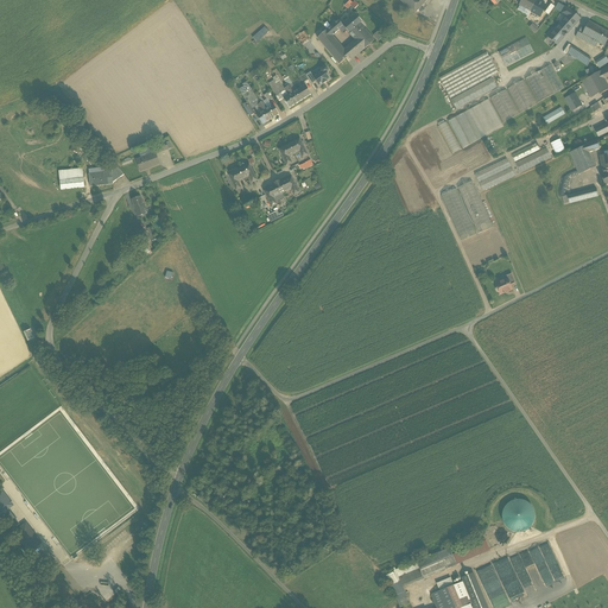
[(420,0),(398,0),(415,13),(424,2),(420,0)]
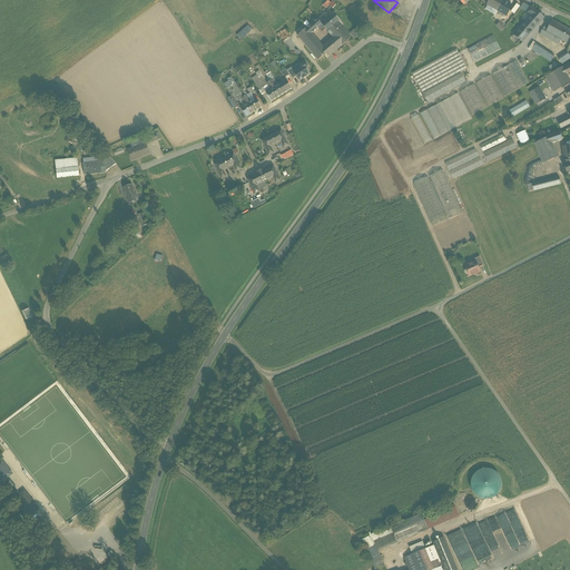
[(512,6),(501,0),(489,0),(490,0),(488,0),(487,2),(488,3),(487,5),(493,8),(497,10),(507,16),(512,6)]
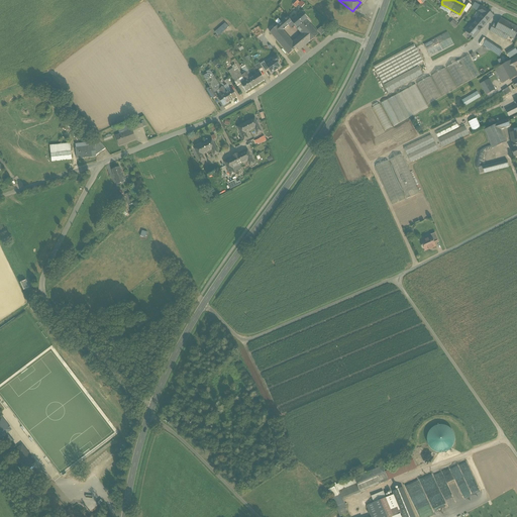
[(493,15),(486,9),(481,6),(479,10),(483,13),(482,14),(489,21),(493,15)]
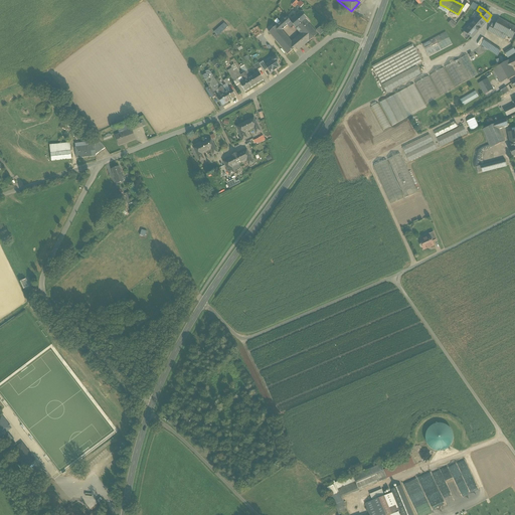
[(302,12),(290,21),(291,22),(296,28),(305,20),(307,18),(302,12)]
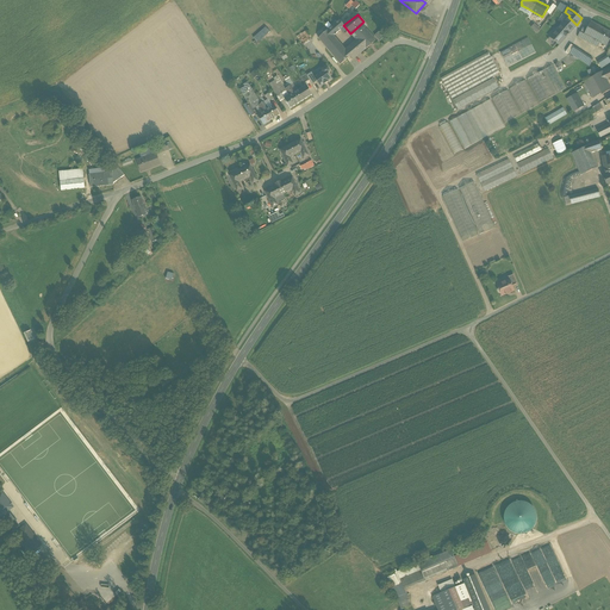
[(568,17),(556,30),(565,37),(577,25),(568,17)]
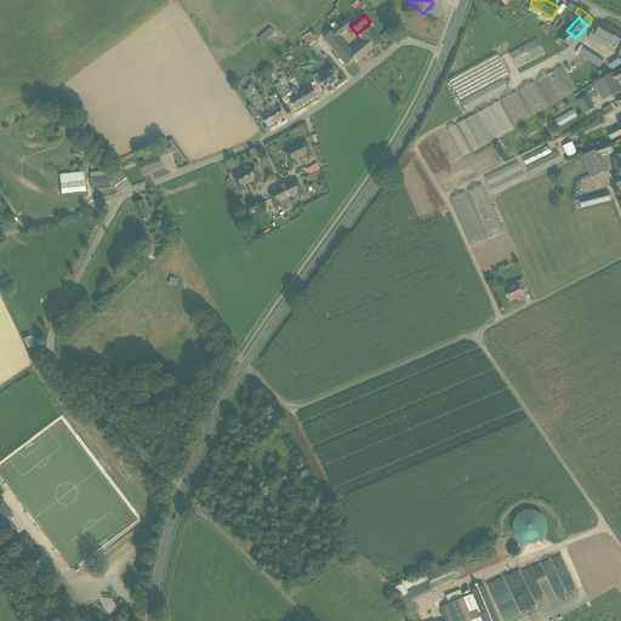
[(596,35),(594,36),(603,40),(610,27),(602,22),(598,30),(596,35)]
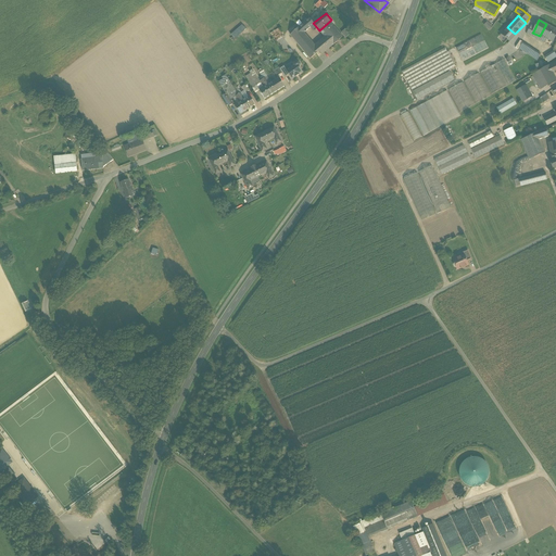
[(478,21),(436,47),(438,51),(480,25),(478,21)]
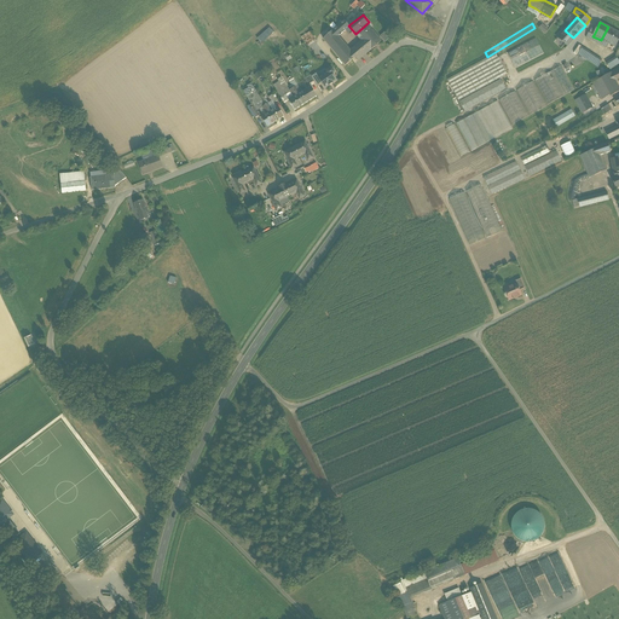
[(339,27),(323,39),(330,47),(340,39),(339,36),(346,30),(341,24),(339,27)]
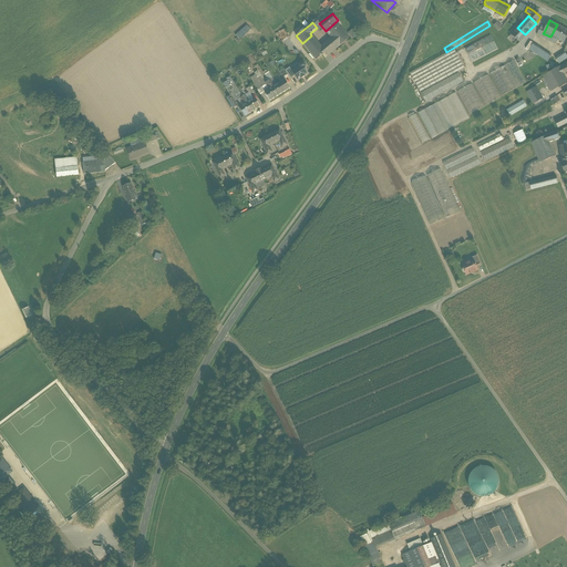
[(349,38),(336,22),(326,31),(332,39),(329,42),(334,50),(349,38)]
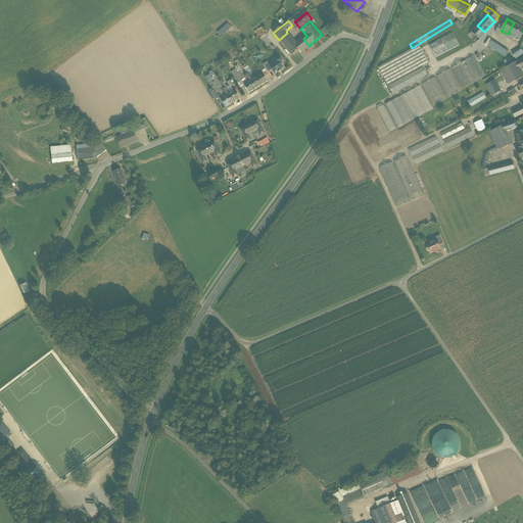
[(514,22),(508,34),(513,37),(515,34),(517,34),(519,30),(516,29),(518,25),(514,22)]
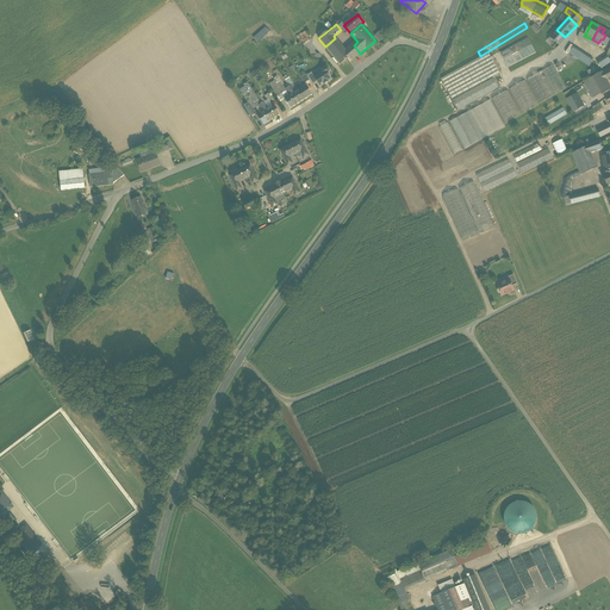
[(266,27),(256,36),(257,36),(254,39),(256,41),(257,42),(269,32),(266,27)]
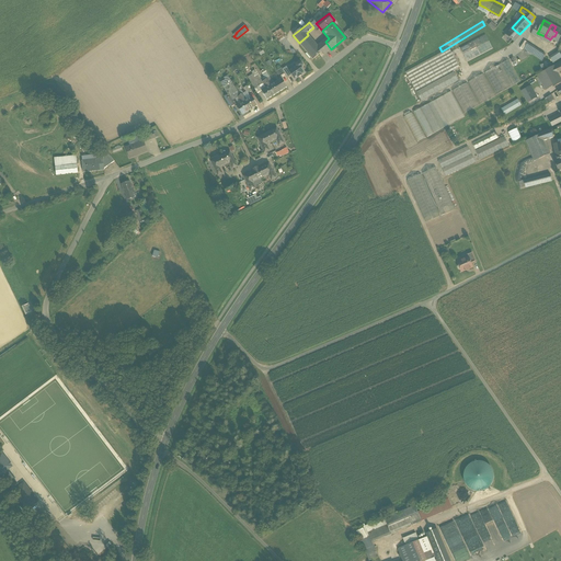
[(511,26),(504,33),(514,41),(519,34),(512,27),(511,26)]
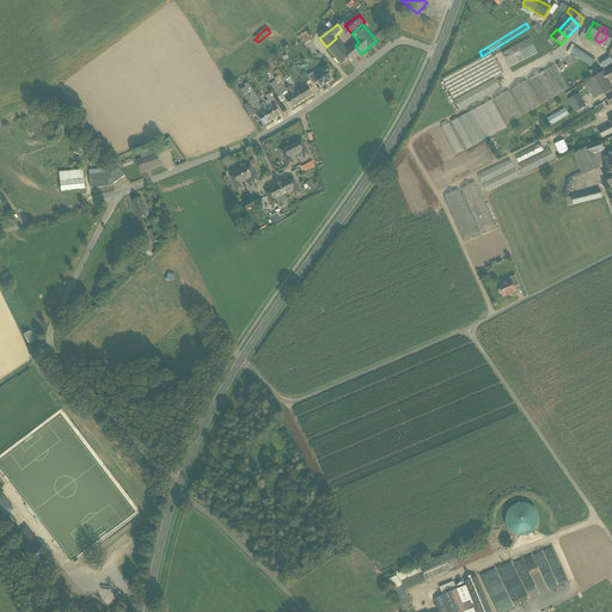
[(607,35),(605,40),(603,40),(600,43),(601,44),(607,47),(611,38),(611,32),(606,29),(604,34),(607,35)]
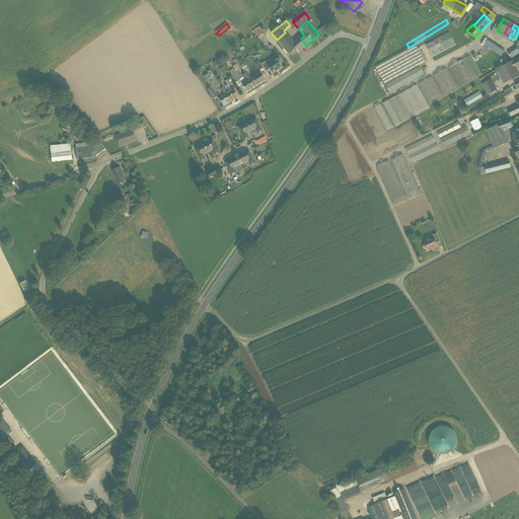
[(324,25),(318,30),(322,34),(328,29),(324,25)]
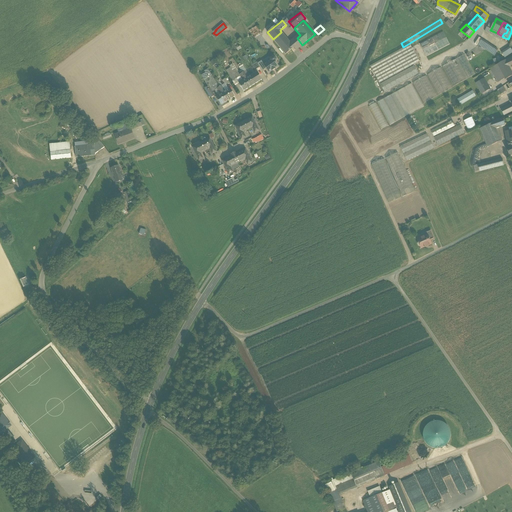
[(257,26),(249,30),(253,38),(261,34),(257,26)]
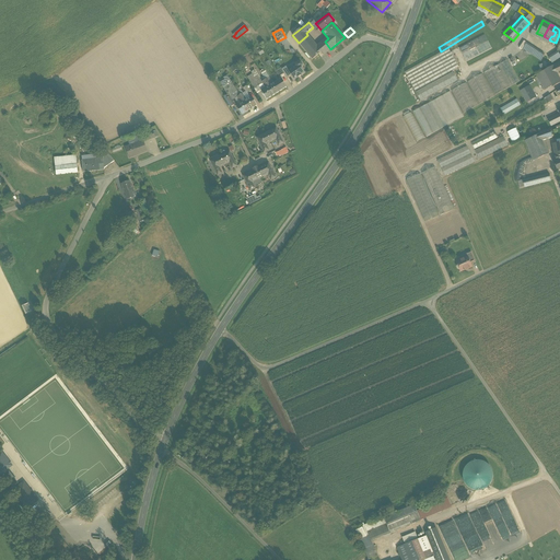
[(533,30),(532,28),(529,34),(549,44),(550,41),(544,36),(536,33),(537,32),(533,30)]
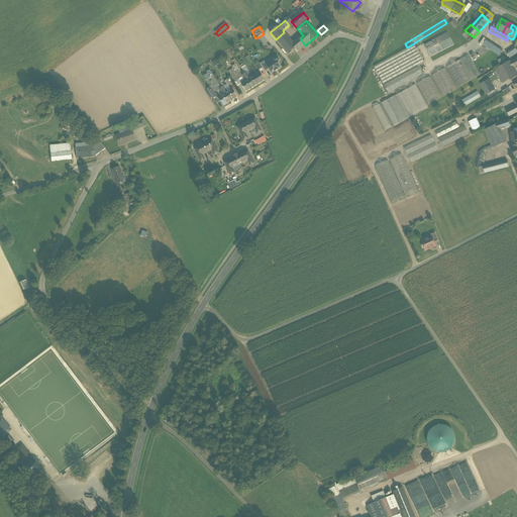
[(452,29),(423,44),(430,56),(458,42),(452,29)]
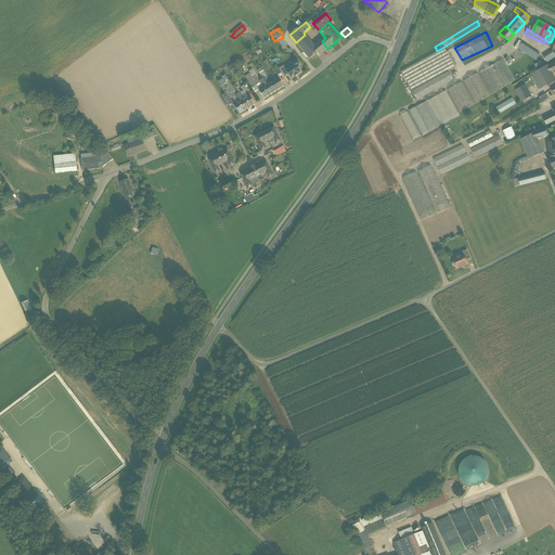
[(313,46),(305,35),(296,42),(309,59),(318,52),(319,51),(313,46)]
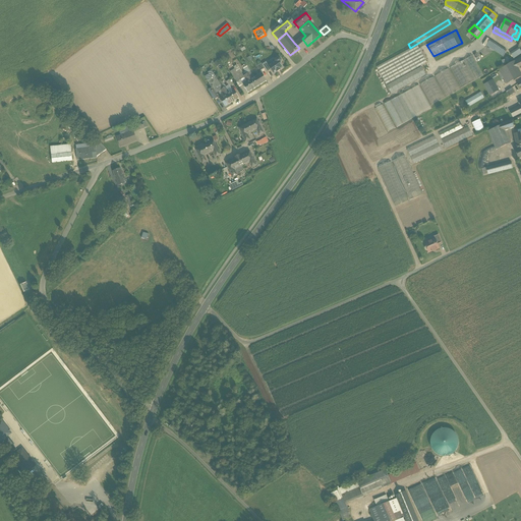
[(307,46),(302,39),(299,42),(304,48),(307,46)]
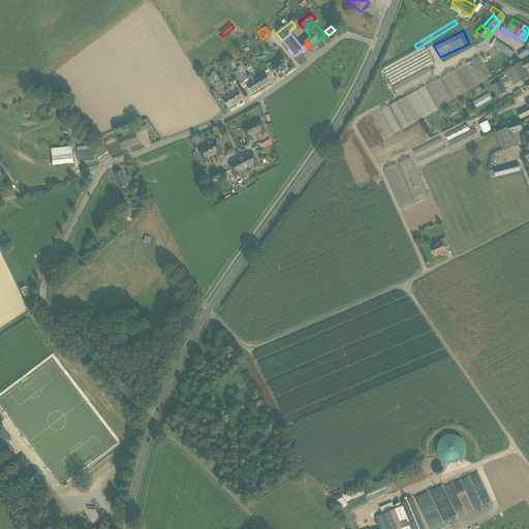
[(304,42),(302,40),(299,43),(304,49),(303,50),(305,52),(309,49),(304,42)]
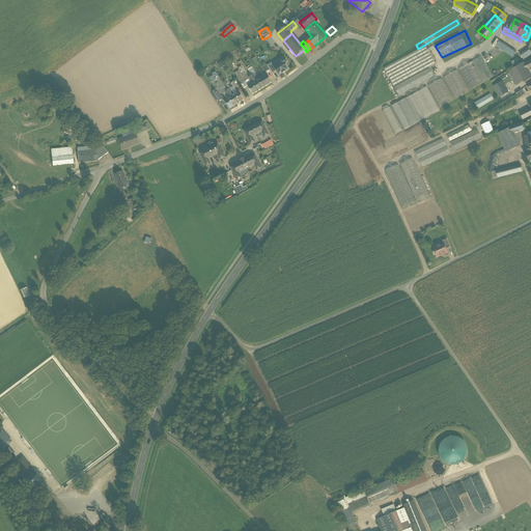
[(507,46),(502,43),(498,48),(503,51),(507,46)]
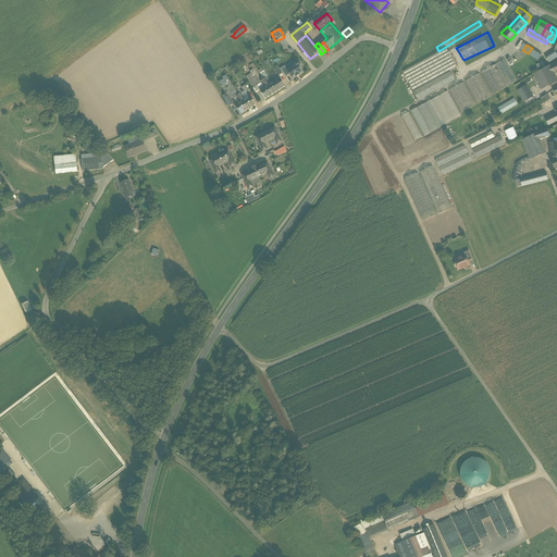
[(406,71),(403,72),(412,90),(455,66),(445,48),(406,71)]
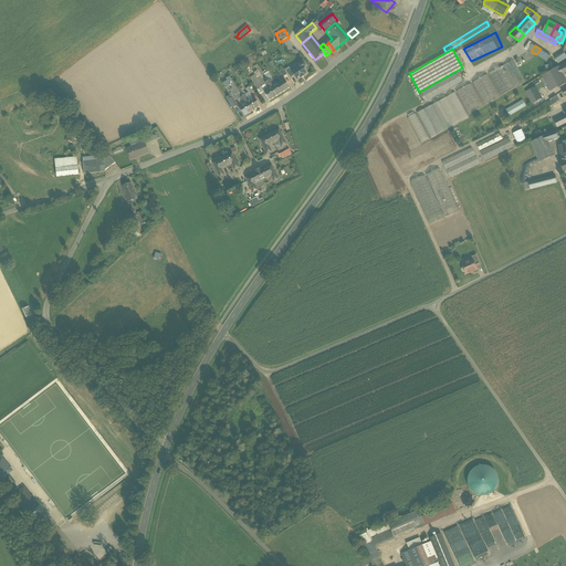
[(551,55),(541,49),(536,54),(546,61),(551,55)]
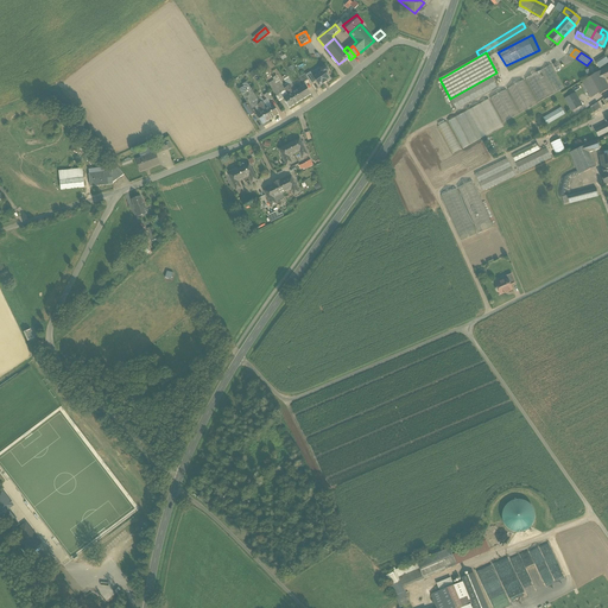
[(607,61),(605,56),(595,62),(599,68),(607,62),(607,61)]
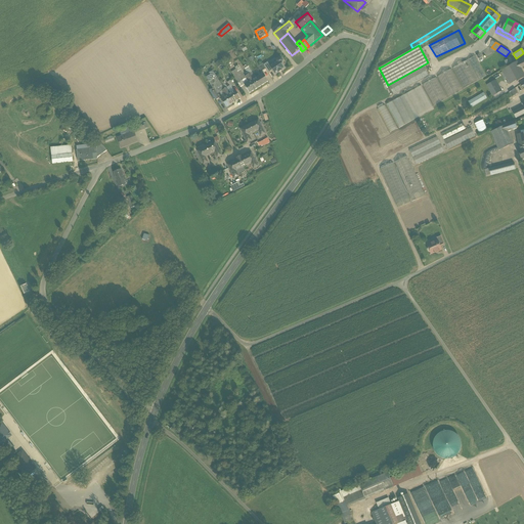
[(475,56),(467,60),(477,81),(486,77),(475,56)]
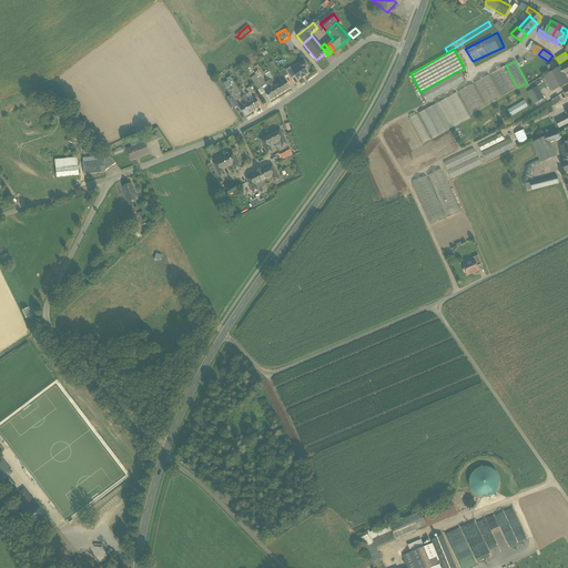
[(295,77),(298,81),(308,74),(305,69),(305,68),(306,66),(305,63),(303,63),(301,64),(300,67),(293,72),(295,77)]
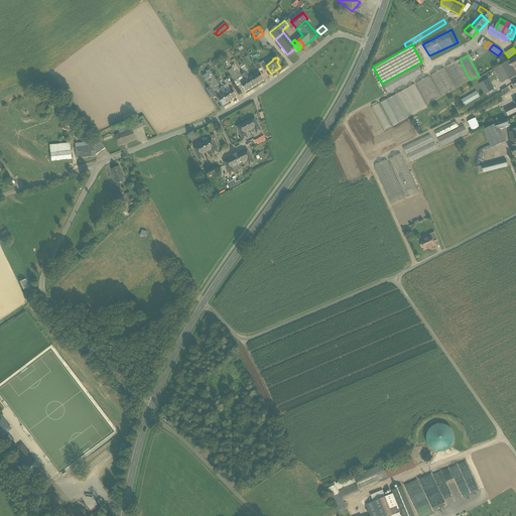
[(460,59),(445,68),(457,88),(470,80),(460,59)]
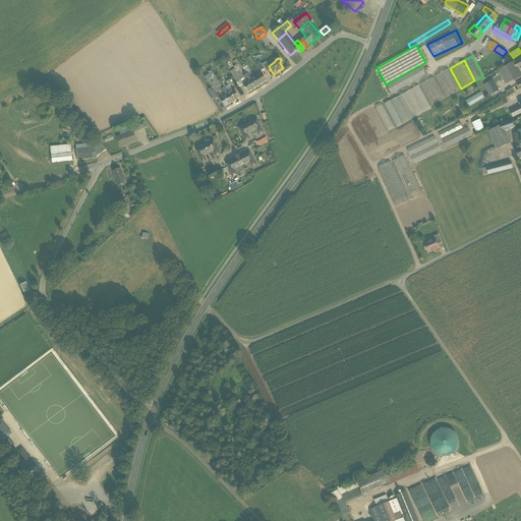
[(520,73),(518,69),(514,61),(505,66),(513,80),(513,81),(520,77),(520,73)]
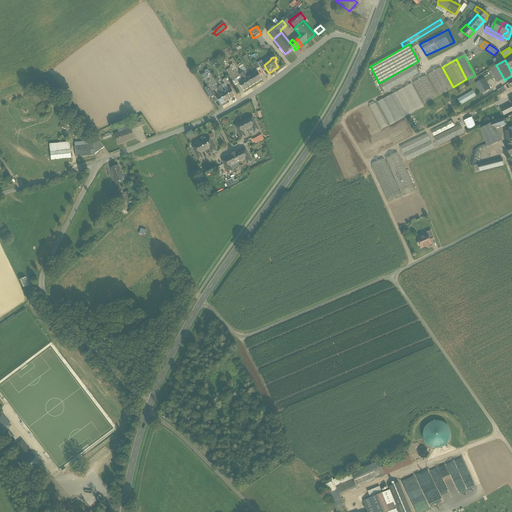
[(261,61),(258,63),(260,67),(262,71),(266,69),(264,65),(261,61)]
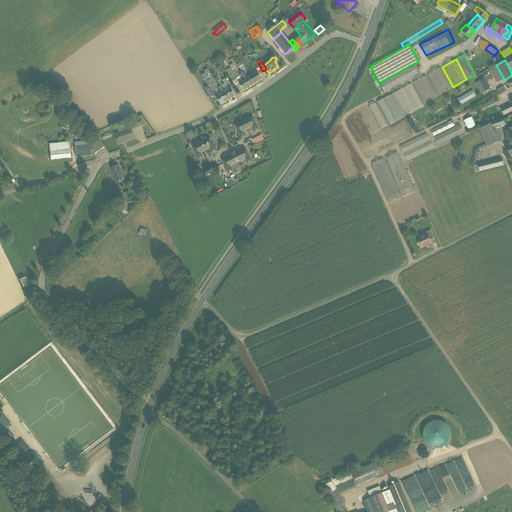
[(257,62),(252,65),(255,70),(260,67),(258,63),(257,62)]
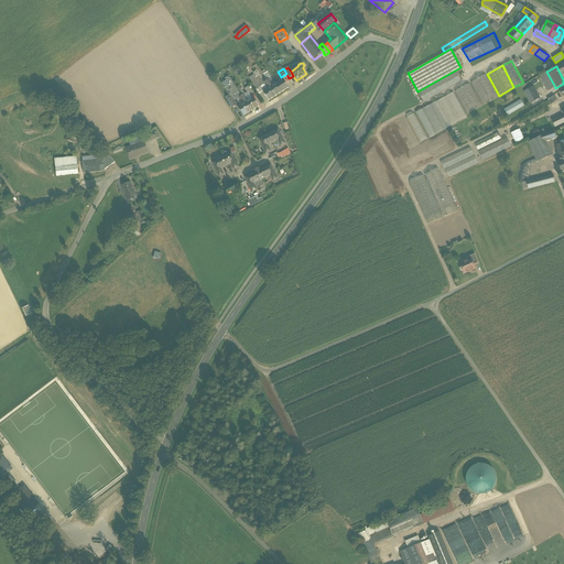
[(249,78),(252,82),(257,79),(260,76),(257,71),(252,73),(253,75),(249,78)]
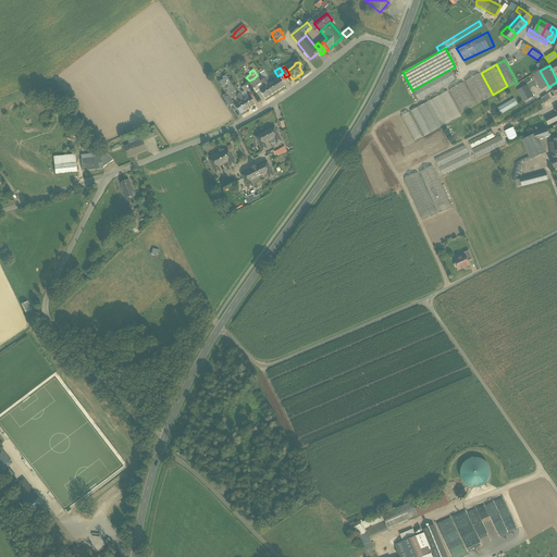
[(450,71),(413,91),(418,101),(455,81),(450,71)]
